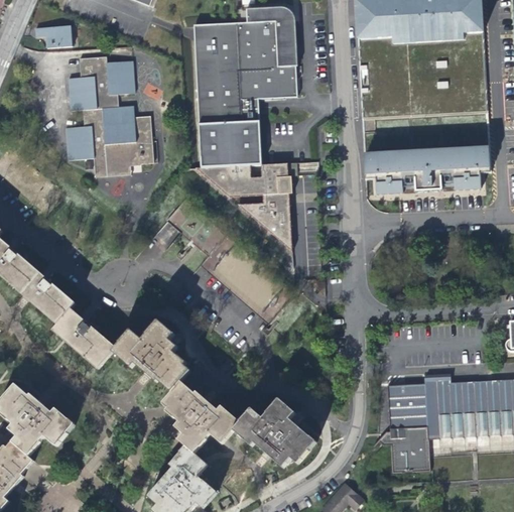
[(373,2),(355,2),(357,49),(386,47),(387,54),(465,51),(466,43),(484,42),(482,0),(385,0),(373,2)]
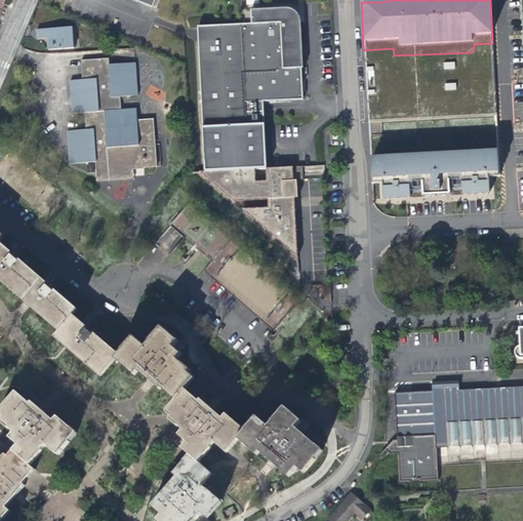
[(243,108),(260,107),(260,96),(300,94),(299,63),(300,63),(298,17),(297,17),(296,14),(294,10),(292,8),(288,6),(285,5),(283,5),(283,3),(247,4),(248,19),(190,22),(200,127),(244,123),(243,108)]
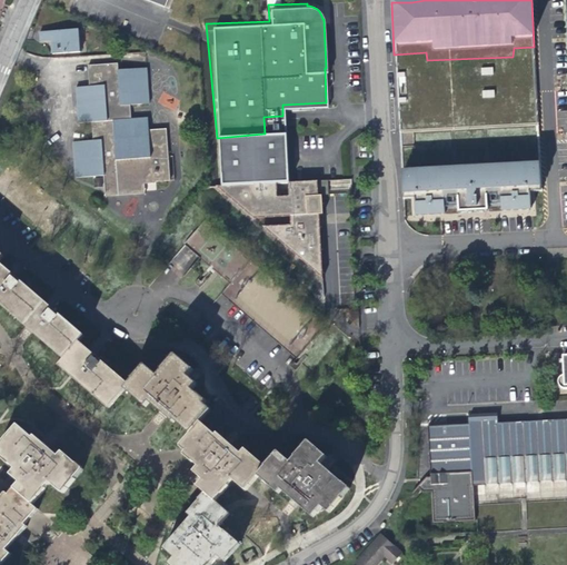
[(76,30),(40,33),(41,46),(50,45),(51,56),(79,52),(76,30)]
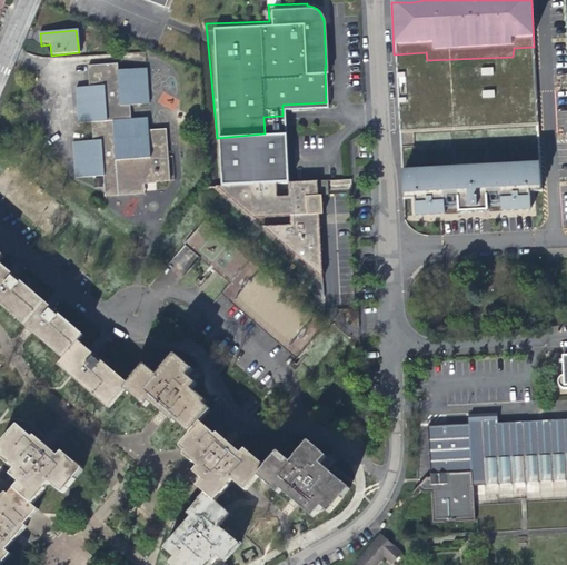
[(427,60),(426,52),(394,55),(398,132),(400,168),(539,160),(534,47),(514,48),(513,57),(427,60)]
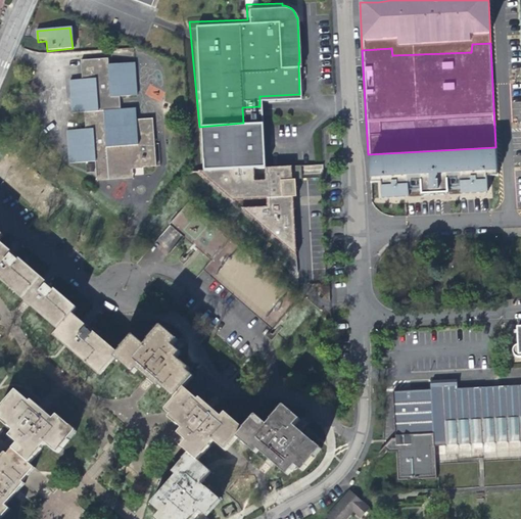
[(96,160),(97,167),(109,166),(108,152),(134,150),(135,166),(158,163),(154,115),(138,118),(137,106),(119,107),(117,95),(135,93),(132,60),(106,63),(105,57),(80,60),(82,79),(69,80),(73,112),(85,111),(86,128),(68,130),(72,162),(96,160)]
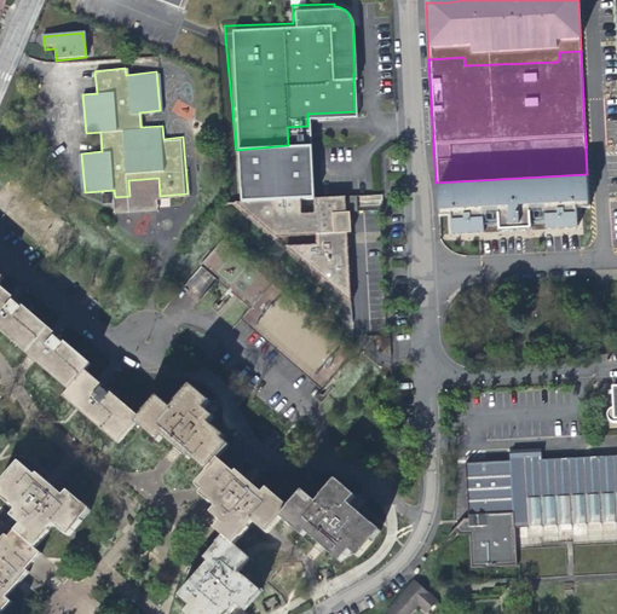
[(307,149),(235,154),(240,202),(311,193),(307,149)]
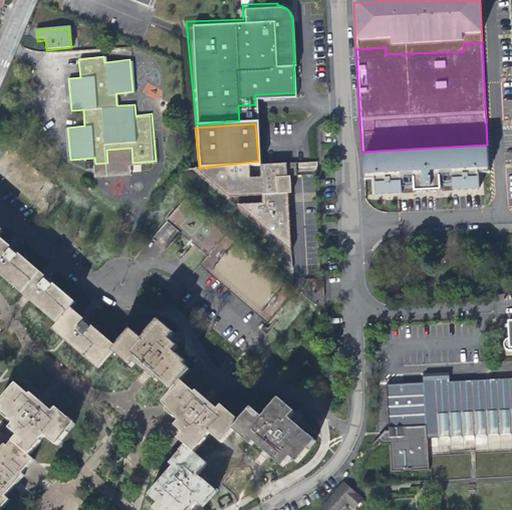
[(490,194),(487,145),(361,152),(364,201),(490,194)]
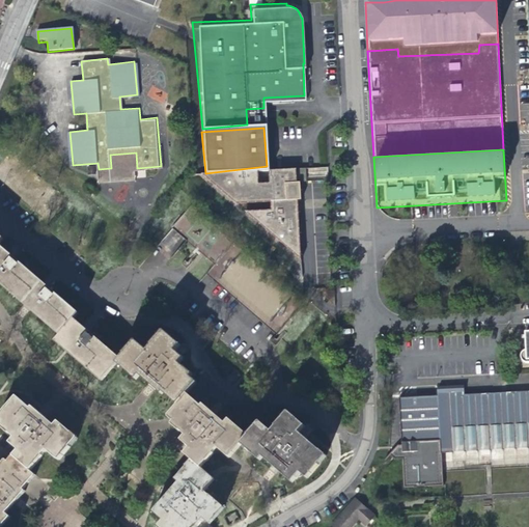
[(138,178),(137,168),(136,153),(110,155),(111,168),(99,169),(100,183),(138,178)]
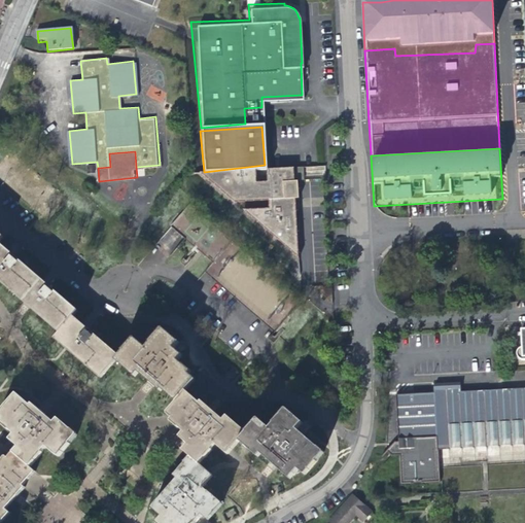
[(322,172),(322,162),(305,162),(305,172),(322,172)]
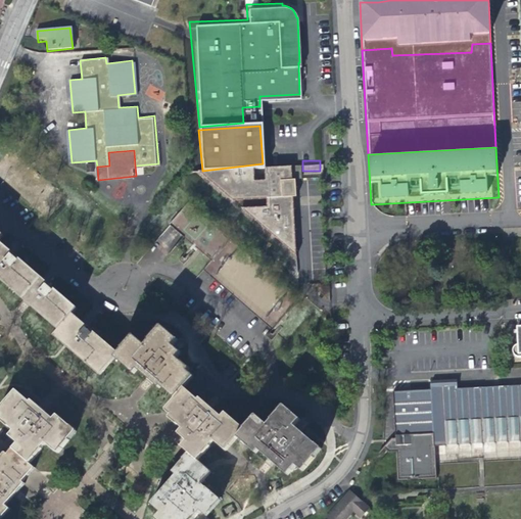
[(253,178),(252,164),(202,171),(200,171),(233,198),(265,194),(265,202),(241,205),(294,250),(293,226),(290,176),(290,162),(271,163),(263,163),(265,177),(253,178)]
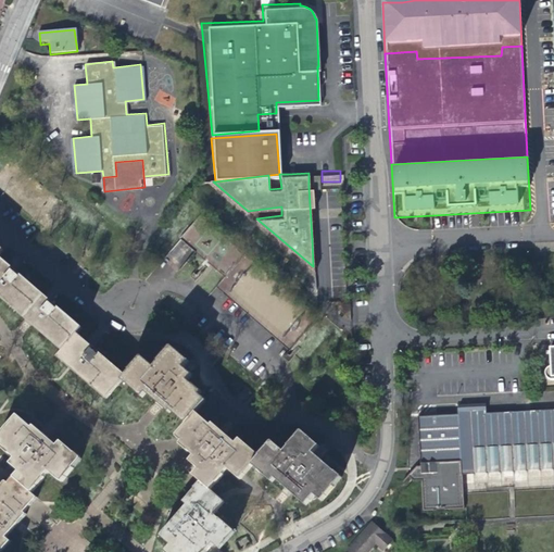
[(213,285),(279,333),(307,295),(212,226),(200,242),(197,239),(198,237),(191,231),(187,237),(209,253),(205,258),(223,272),(213,285)]
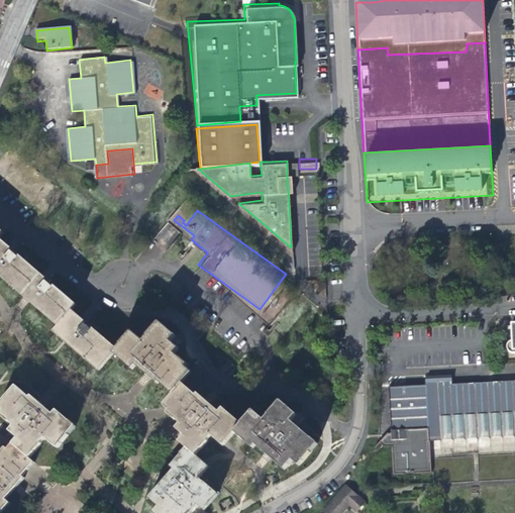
[(514,318),(509,319),(509,333),(510,340),(504,343),(506,345),(508,346),(510,347),(514,346),(514,318)]
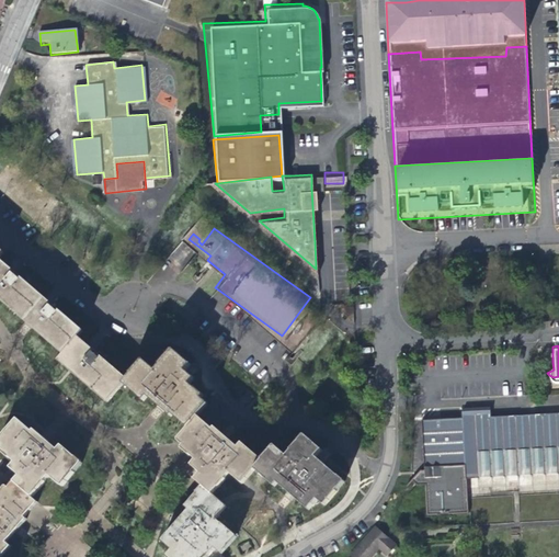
[(0,547),(32,496),(30,493),(43,472),(63,484),(79,455),(8,411),(0,423),(0,450),(14,472),(0,480),(0,547)]
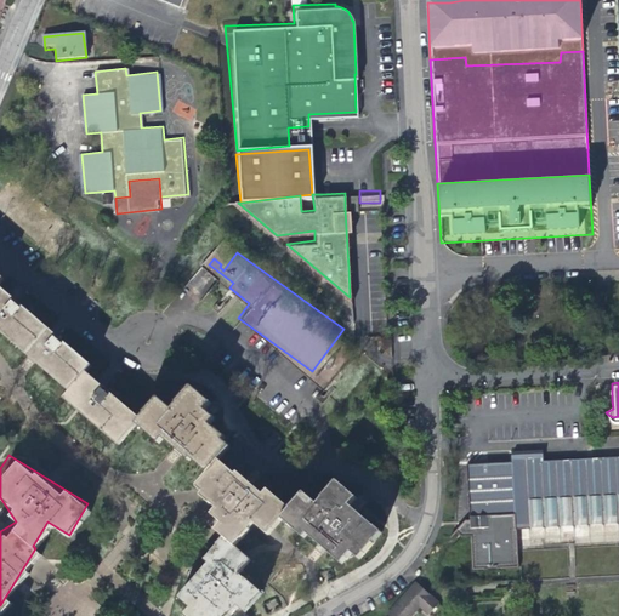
[(386,609),(390,612),(393,615),(404,615),(412,609),(416,603),(426,610),(436,599),(414,579),(386,609)]
